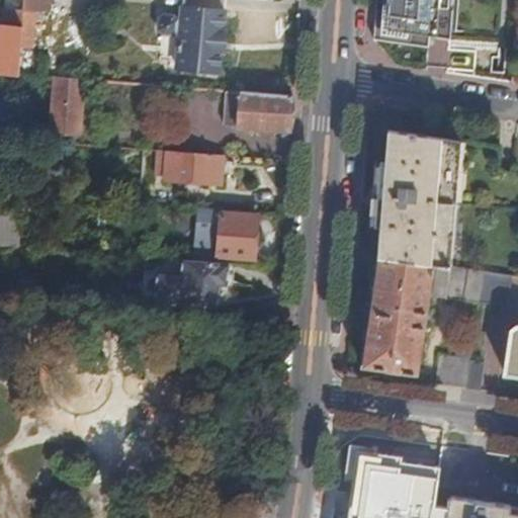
[(22,0),(21,26),(20,48),(32,47),(34,13),(48,14),(49,0),(22,0)]
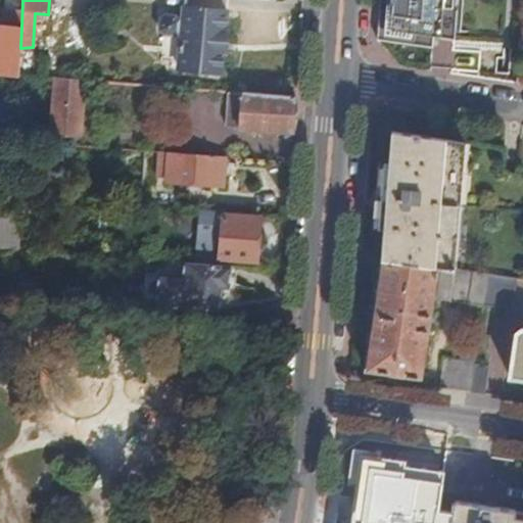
[(380,0),(380,1),(377,39),(433,48),(434,37),(456,40),(459,0),(380,0)]
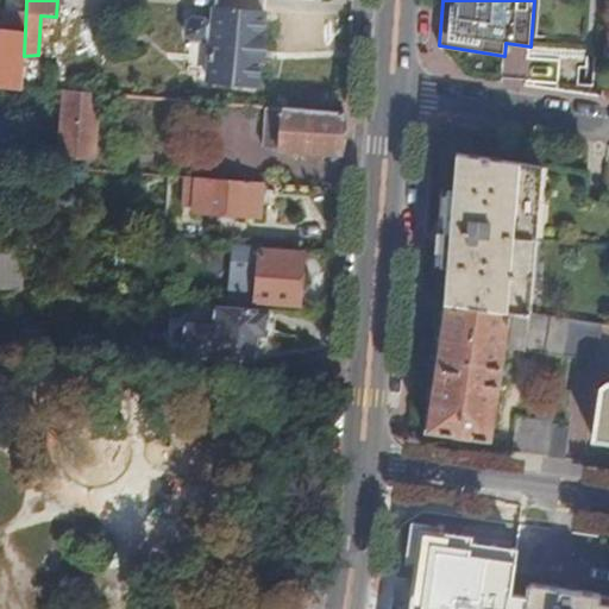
[(261,85),(267,13),(214,10),(213,22),(209,25),(203,20),(193,20),(188,25),(188,36),(192,41),(201,41),(205,37),(212,42),(208,81),(261,85)]
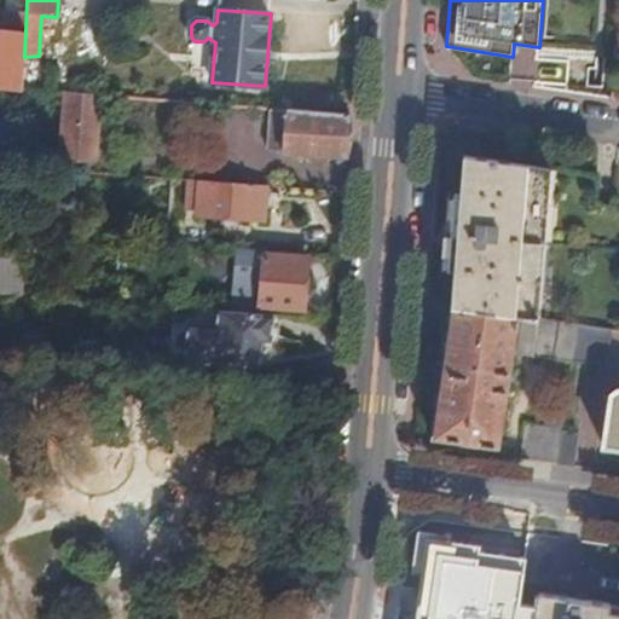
[(22,90),(24,57),(25,32),(0,29),(0,88),(12,90),(22,90)]
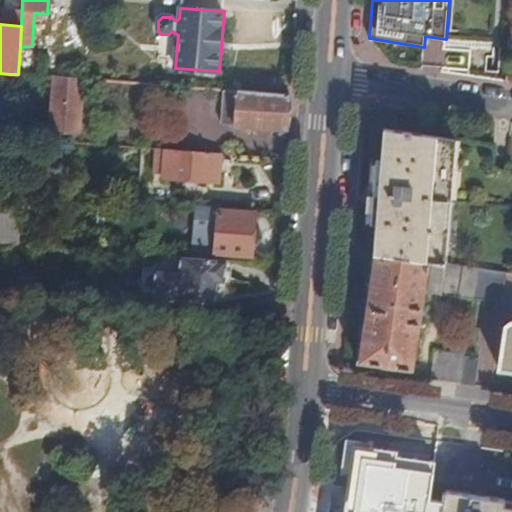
[(78,133),(83,80),(53,77),(49,131),(56,132),(56,138),(66,139),(67,132),(78,133)]
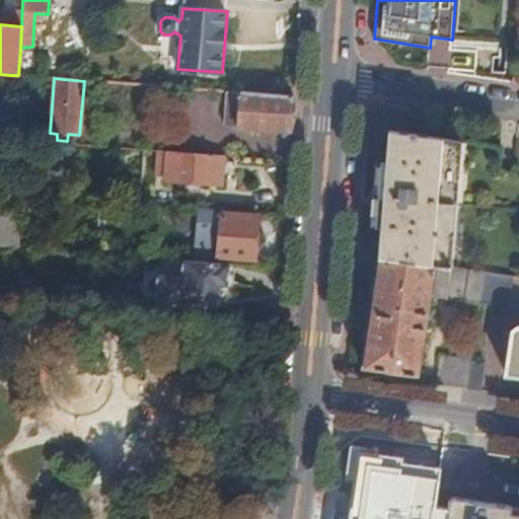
[(25,86),(9,85),(6,118),(5,139),(13,140),(14,128),(22,128),(25,86)]
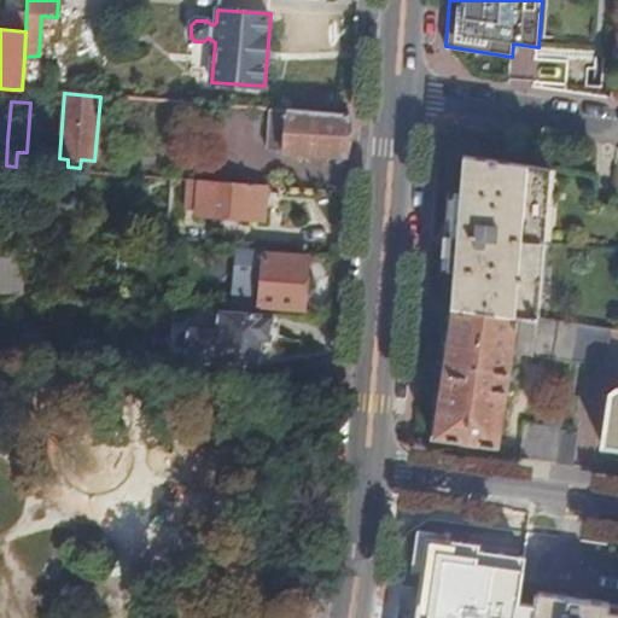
[(348,141),(350,116),(286,111),(281,153),(347,158),(348,141)]
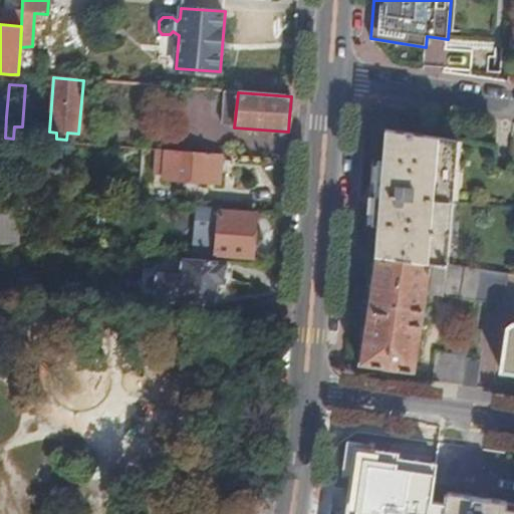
[(376,225),(374,255),(429,263),(434,264),(447,265),(458,141),(386,132),(382,163),(378,162),(372,223),(376,225)]
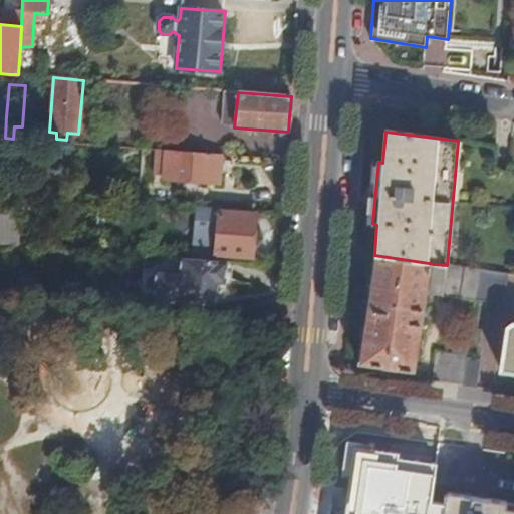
[(219,184),(221,155),(156,150),(154,175),(164,175),(163,180),(219,184)]
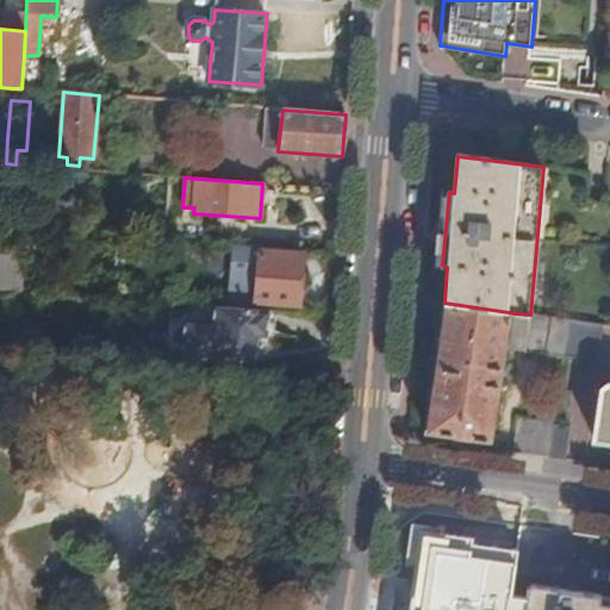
[(19,226),(1,225),(0,238),(0,288),(20,291),(23,256),(18,255),(19,226)]
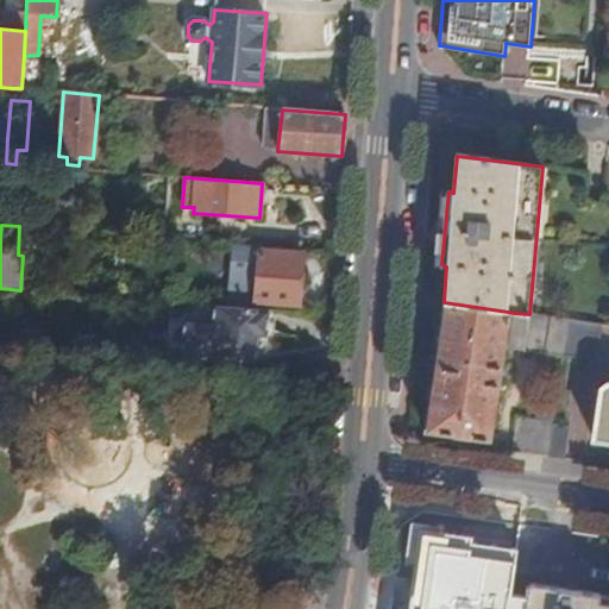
[(300,305),(303,255),(259,251),(256,302),(300,305)]
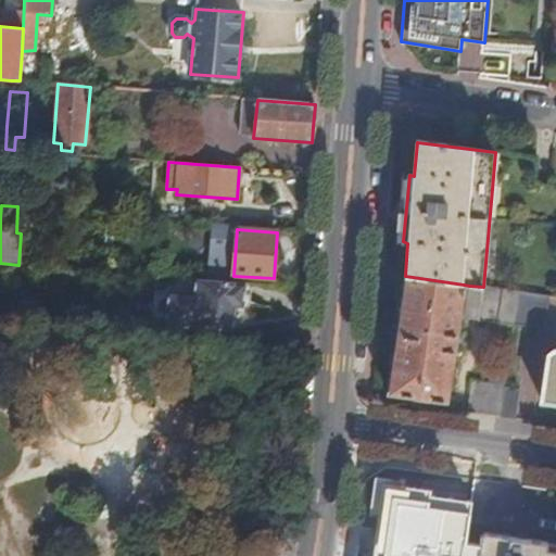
[(242,304),(244,281),(172,276),(167,325),(226,330),(227,315),(232,316),(234,304),(242,304)]
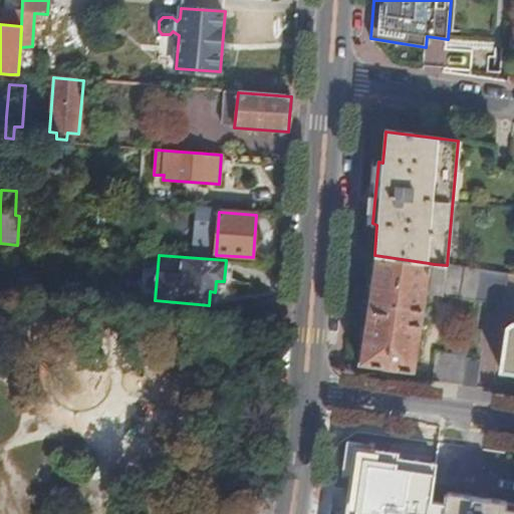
[(429,263),(374,255),(358,361),(359,362),(413,369),(429,263)]
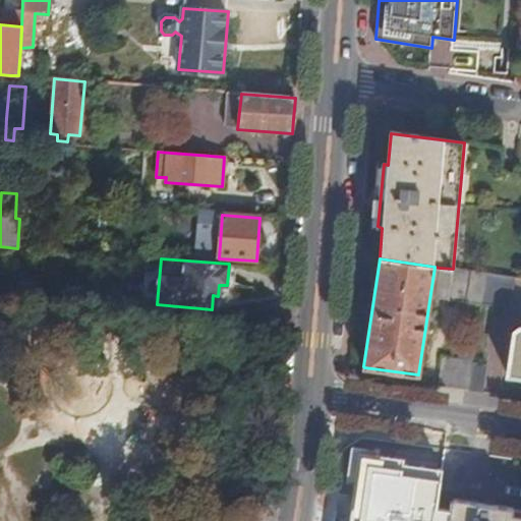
[(480,306),(480,304),(485,274),(453,269),(440,268),(436,299),(480,306)]
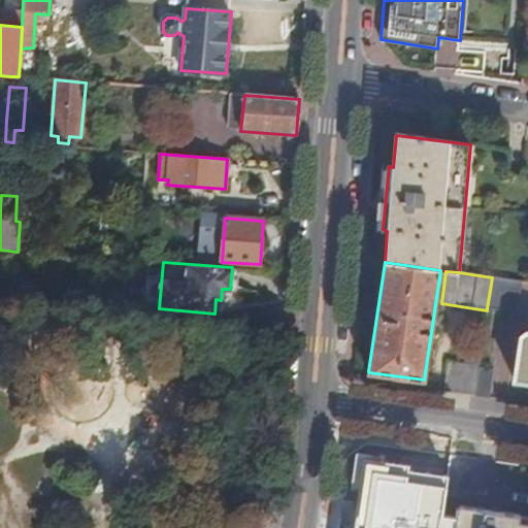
[(517,312),(521,282),(492,277),(487,308),(517,312)]
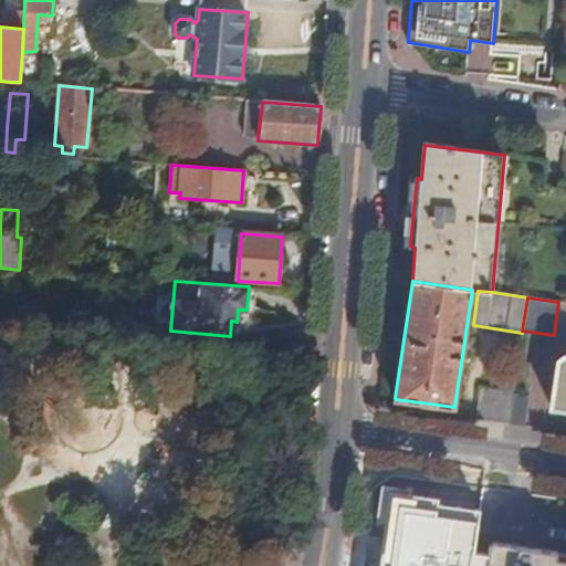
[(565,356),(558,360),(558,363),(556,363),(555,371),(557,373),(552,408),(565,409),(565,356)]
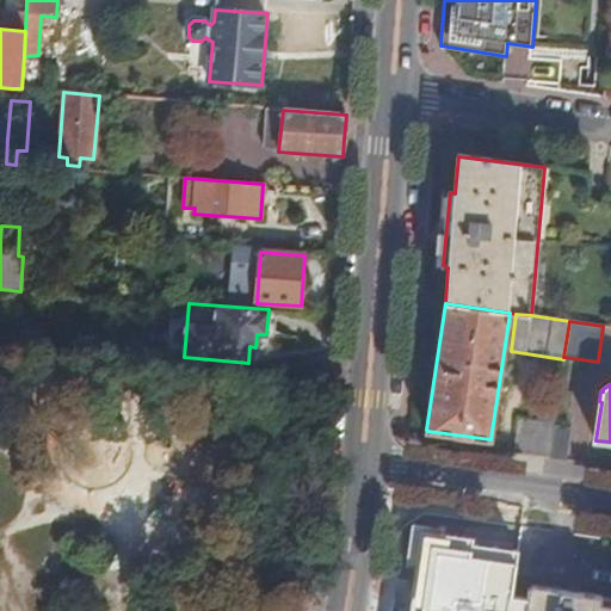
[(518,419),(513,452),(549,457),(554,425),(555,417),(545,417),(544,424),(518,419)]
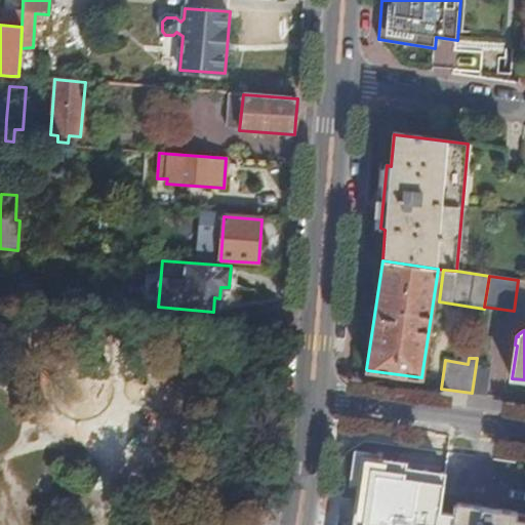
[(476,365),(472,393),(486,395),(490,367),(476,365)]
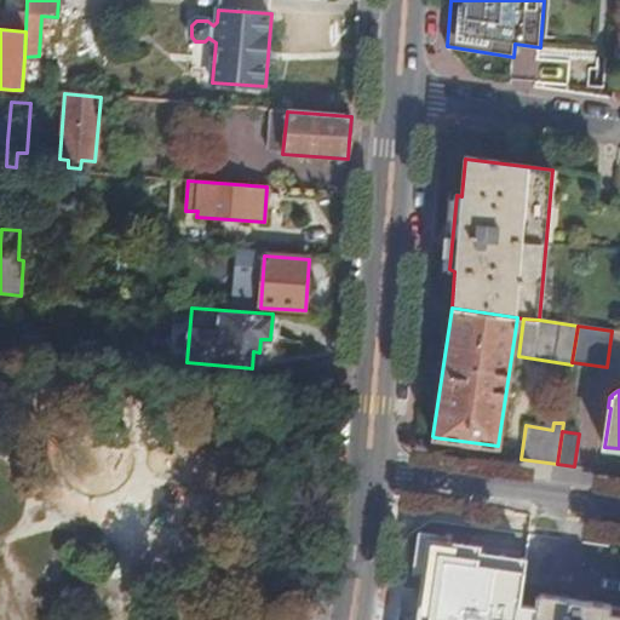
[(524,554),(425,539),(413,619),(533,619),(535,607),(517,604),(524,554)]
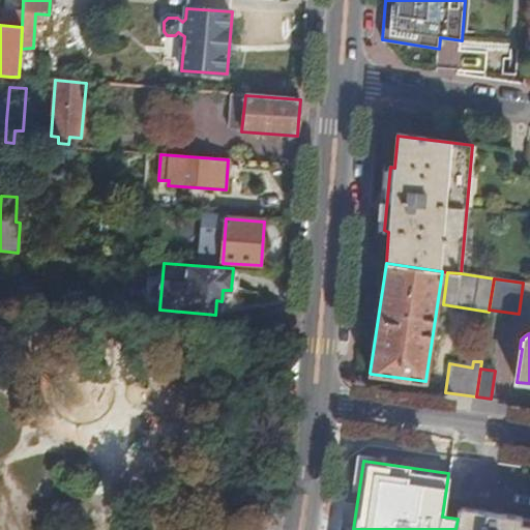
[(529,529),(529,519),(461,509),(458,529),(529,529)]
